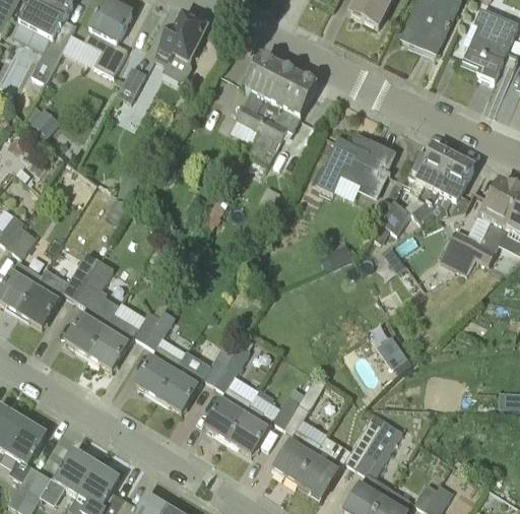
[(0,0),(0,34),(17,0),(0,0)]
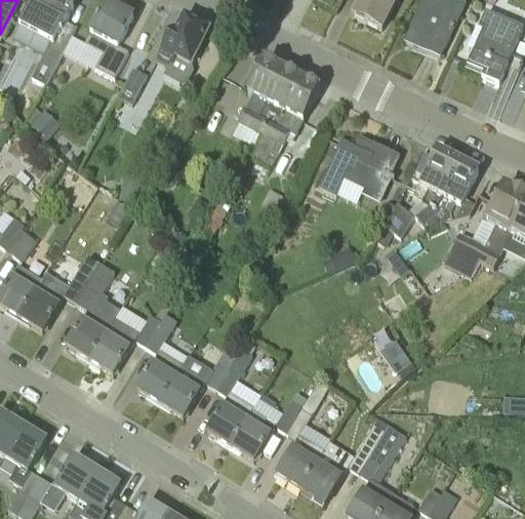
[(35,0),(33,3),(29,1),(17,24),(52,42),(34,77),(47,84),(73,34),(63,28),(67,21),(74,5),(70,3),(71,0),(35,0)]
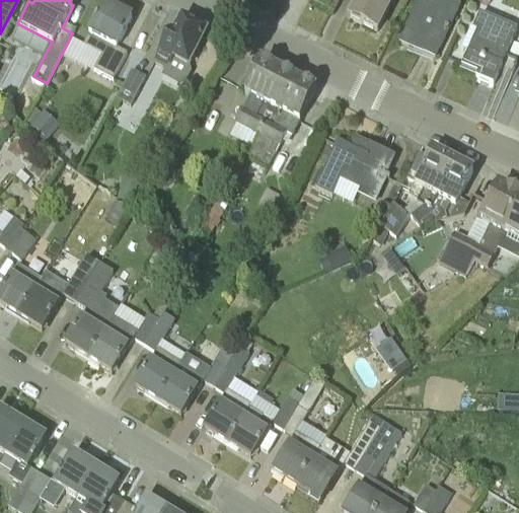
[(356,0),(351,10),(362,15),(360,19),(376,27),(389,0),(356,0)]
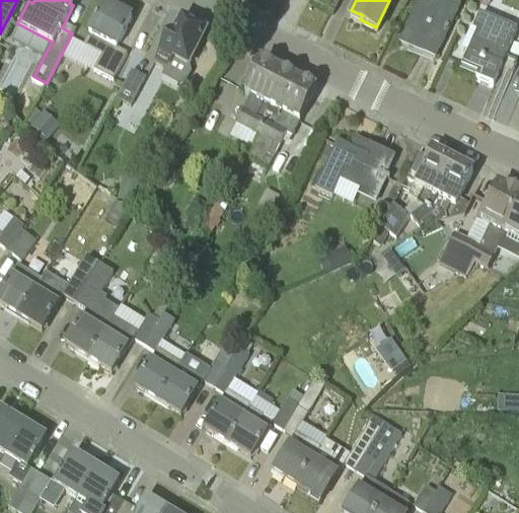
[(435,56),(459,2),(455,0),(418,0),(399,40),(435,56)]
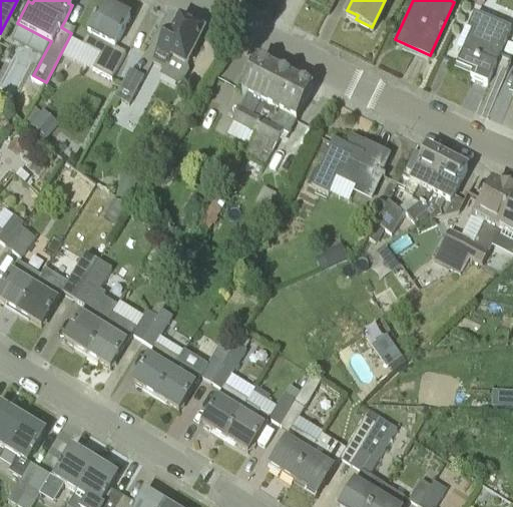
[(117,7),(106,1),(105,2),(103,1),(87,32),(81,41),(100,51),(92,66),(111,76),(125,49),(115,44),(130,15),(116,8),(117,7)]
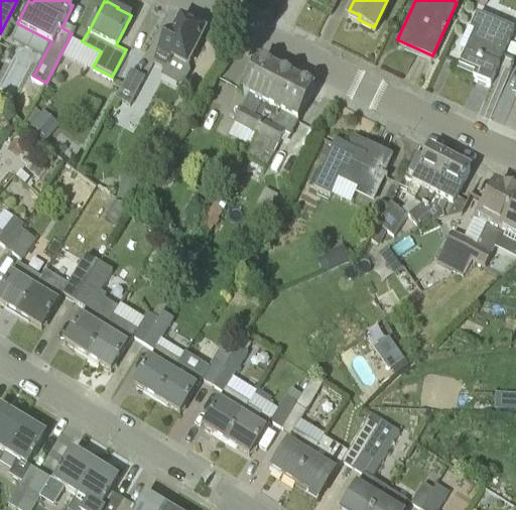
[(490,82),(514,26),(477,10),(470,27),(474,28),(459,64),(475,70),(473,75),(490,82)]
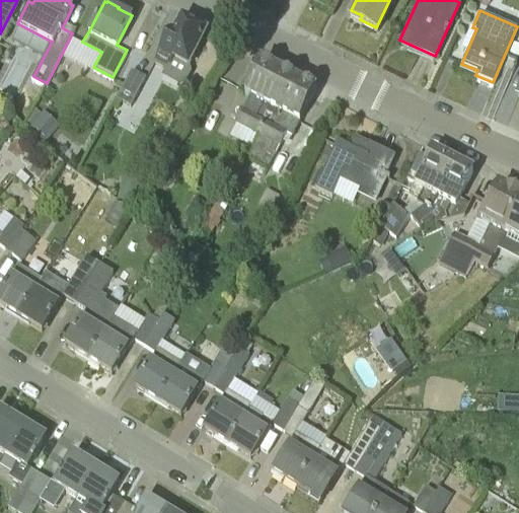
[(190,63),(207,29),(181,16),(174,30),(169,27),(153,59),(165,66),(161,72),(178,81),(186,79),(192,69),(190,63)]
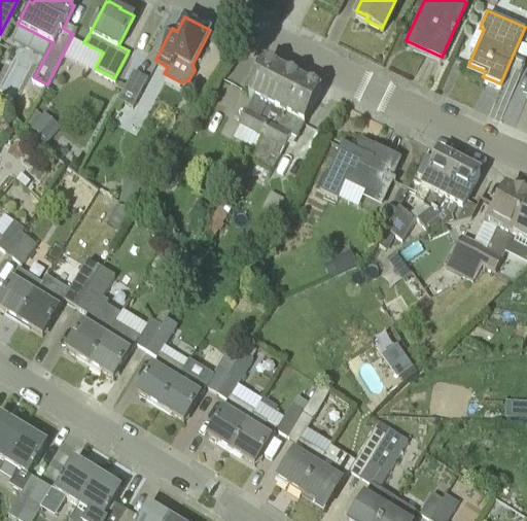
[(526,53),(526,41),(521,39),(516,51),(526,56),(526,53)]
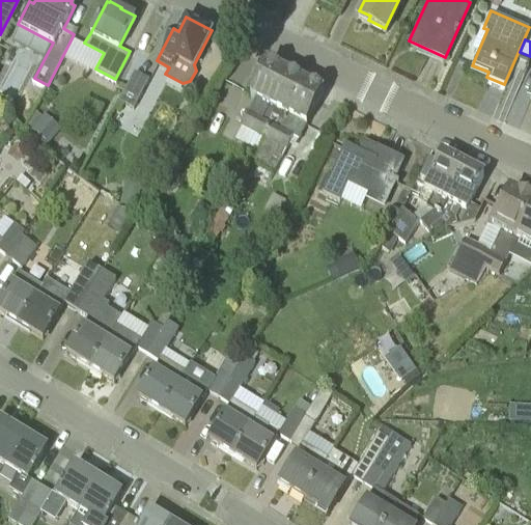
[(285,89),(294,74),(267,59),(250,93),(255,97),(246,114),(247,114),(242,125),(262,135),(269,123),(261,119),(269,107),(275,111),(281,100),(274,97),(279,85),(285,89)]
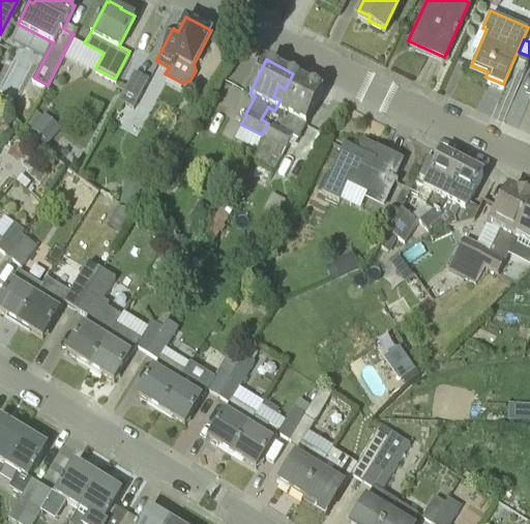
[(133,105),(147,76),(133,68),(117,97),(133,105)]
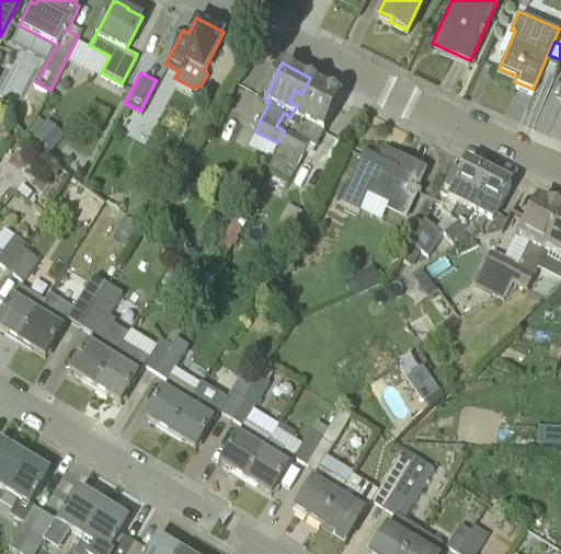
[(284,130),(277,142),(267,163),(268,163),(267,165),(290,177),(309,141),(316,145),(342,93),(310,78),(301,94),(295,90),(289,102),(297,105),(290,117),(284,113),(276,126),(284,130)]
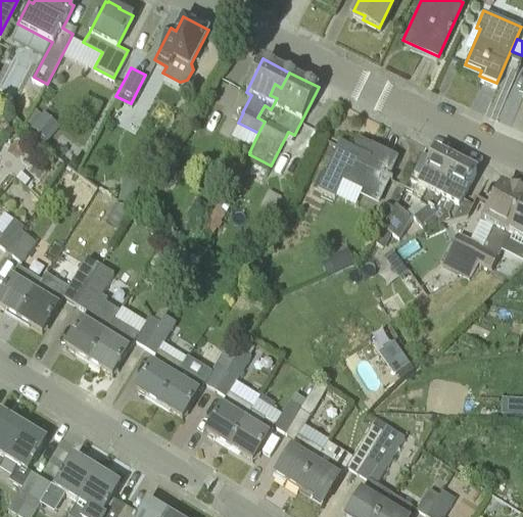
[(44,108),(41,111),(31,123),(47,137),(59,123),(44,108)]
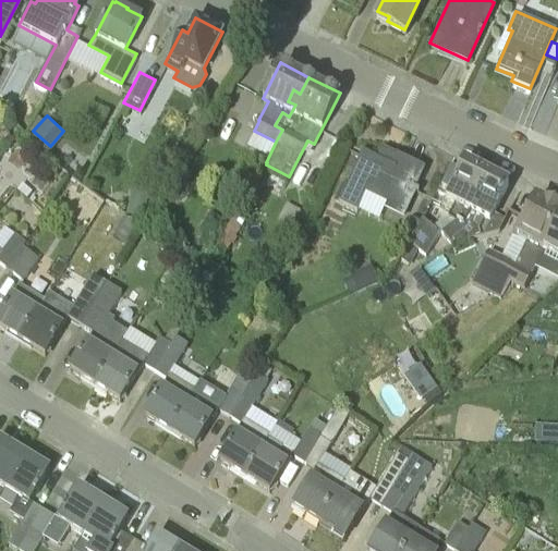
[(379,157),(362,148),(338,199),(358,208),(365,191),(386,200),(384,205),(403,215),(416,187),(412,185),(421,167),(384,149),(379,157)]
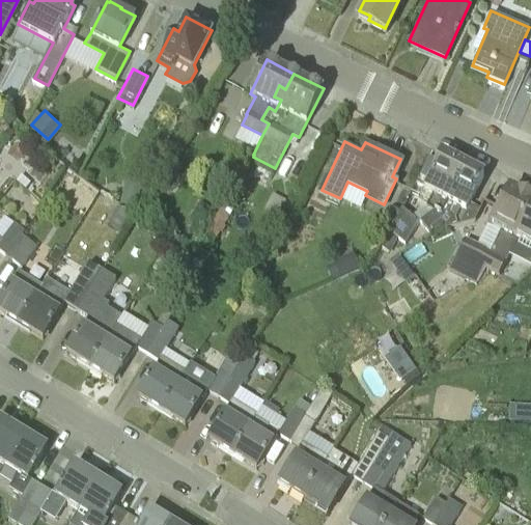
[(434,191),(427,202),(437,205),(442,209),(448,198),(467,163),(443,150),(424,187),(434,191)]
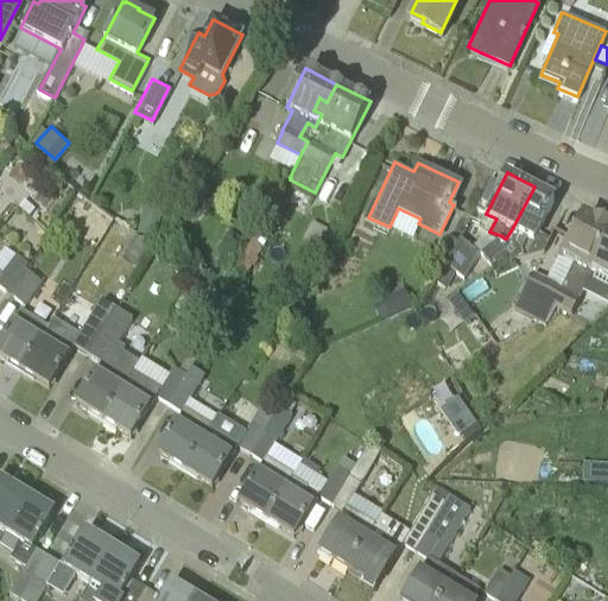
[(496,238),(481,250),(493,263),(524,252),(543,250),(550,234),(538,228),(553,197),(534,187),(513,227),(506,239),(500,235),(496,238)]
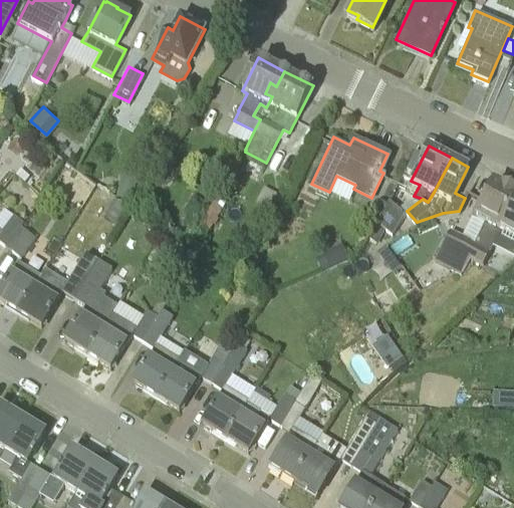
[(52,183),(72,193),(84,172),(64,161),(52,183)]
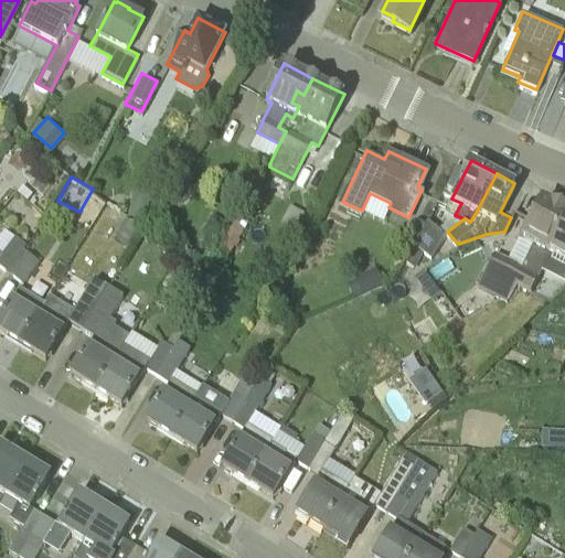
[(151,189),(134,185),(126,214),(144,218),(151,189)]
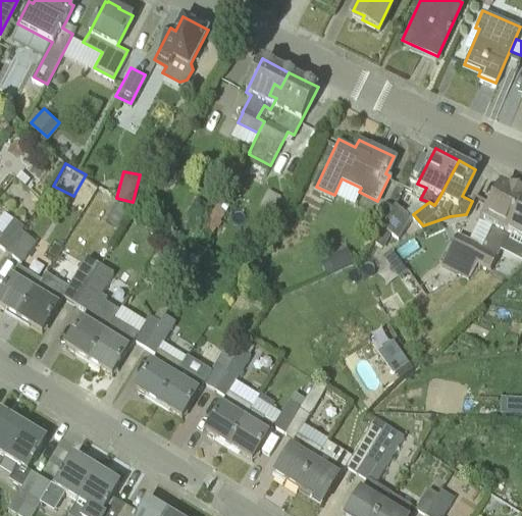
[(509,231),(521,204),(521,194),(502,185),(491,204),(487,202),(481,214),(493,220),(482,243),(457,230),(440,263),(468,277),(478,261),(491,268),(499,252),(509,231)]
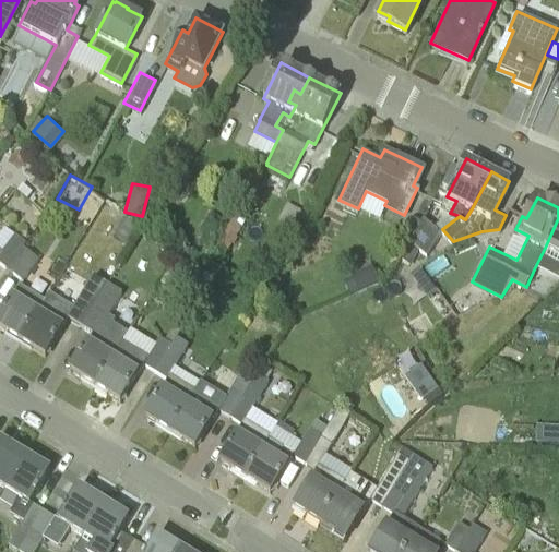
[(301,206),(286,199),(277,216),(293,224),(301,206)]
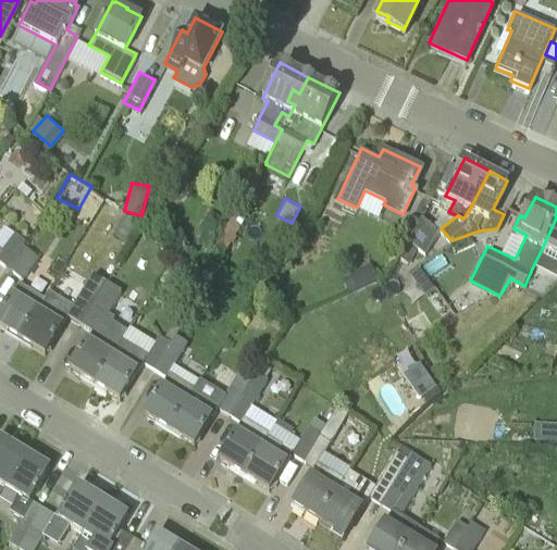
[(139,221),(124,211),(112,230),(127,240),(139,221)]
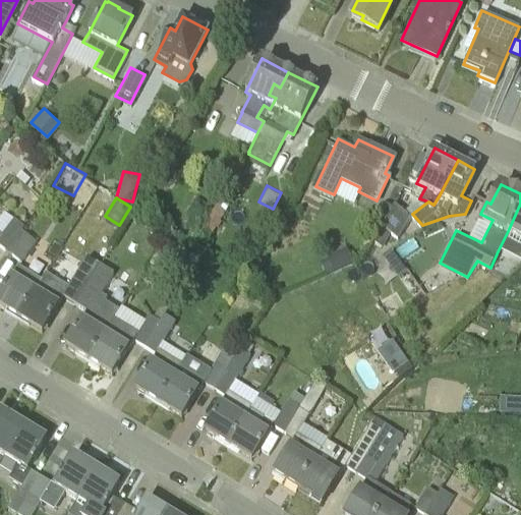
[(397,236),(406,221),(410,215),(405,210),(395,201),(394,199),(390,207),(382,224),(373,238),(382,244),(389,231),(397,236)]
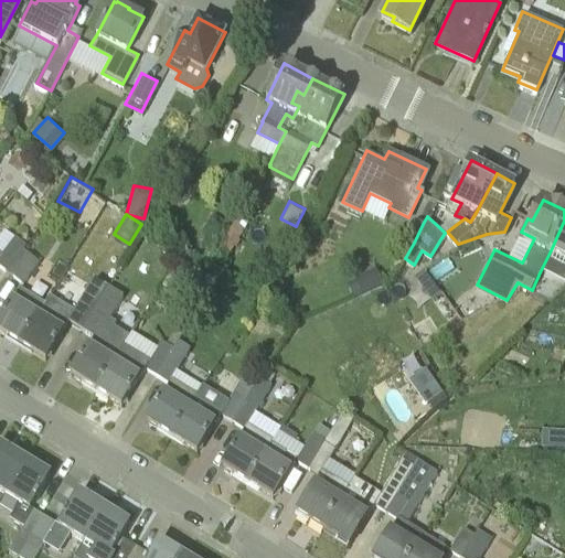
[(245,225),(235,218),(220,243),(231,249),(245,225)]
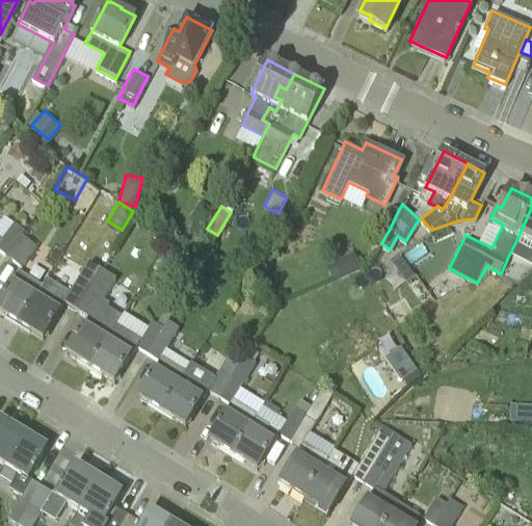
[(531,208),(519,236),(531,242),(531,208)]
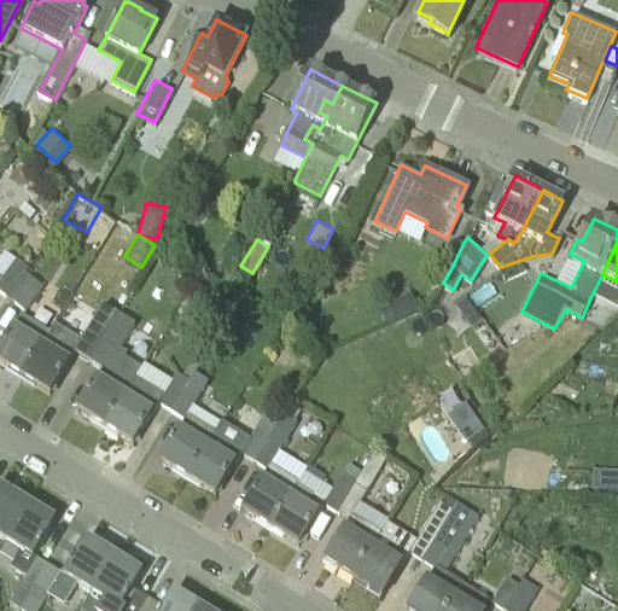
[(0,287),(7,294),(29,266),(18,256),(3,277),(0,274),(0,287)]
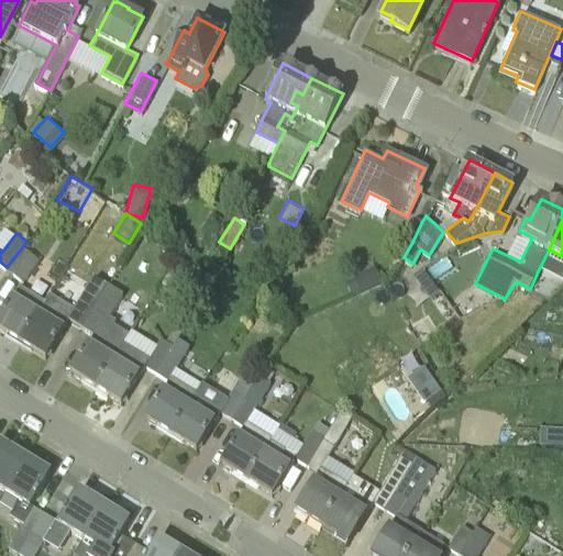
[(23,280),(40,257),(28,249),(10,271),(23,280)]
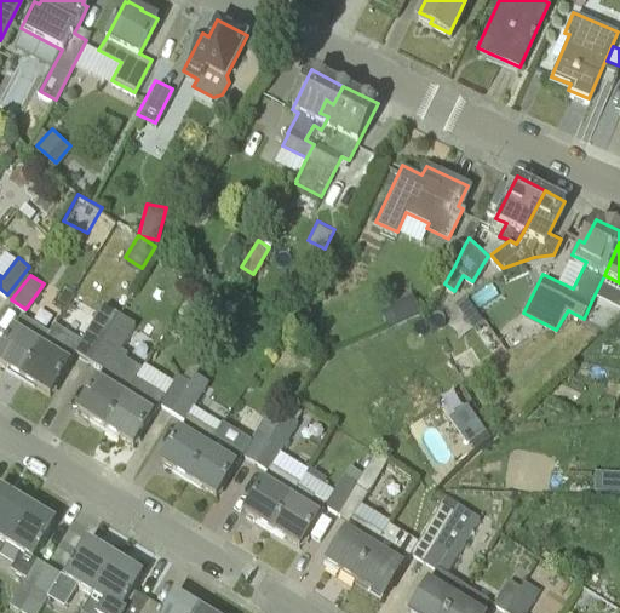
[(412,293),(390,302),(396,318),(418,309),(412,293)]
